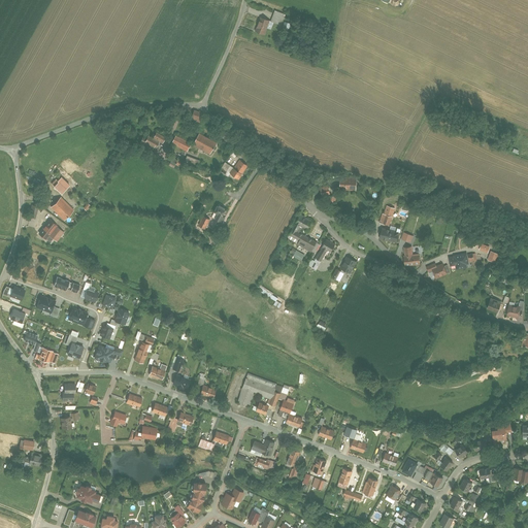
[(274,10),(270,22),(277,24),(279,20),(282,21),(285,13),(274,10)]
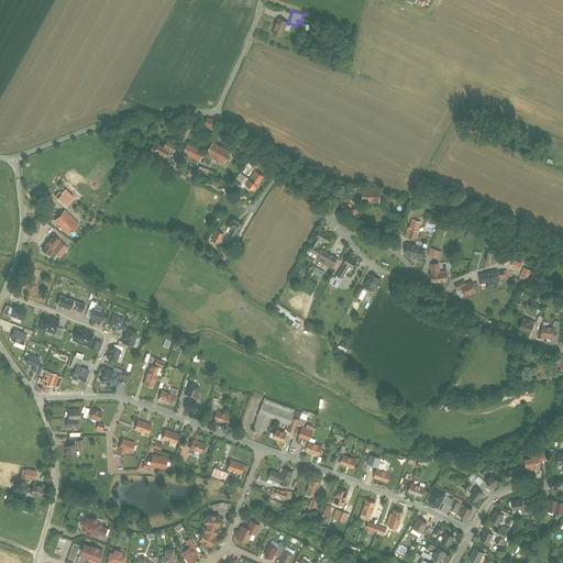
[(277,18),(271,33),(282,37),(288,22),(277,18)]
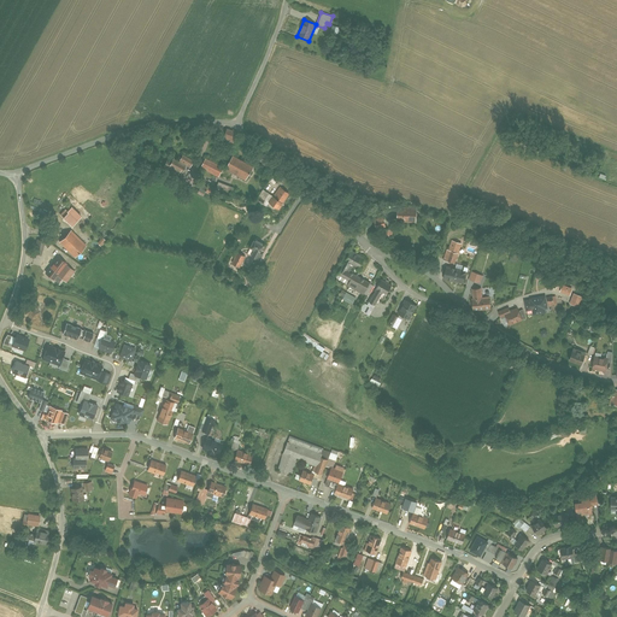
[(340,28),(331,25),(329,33),(336,35),(340,28)]
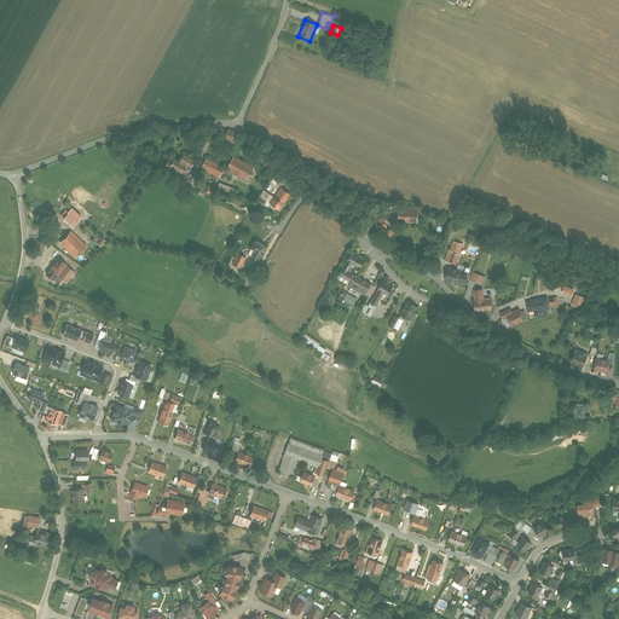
[(238,133),(227,128),(223,139),(233,144),(238,133)]
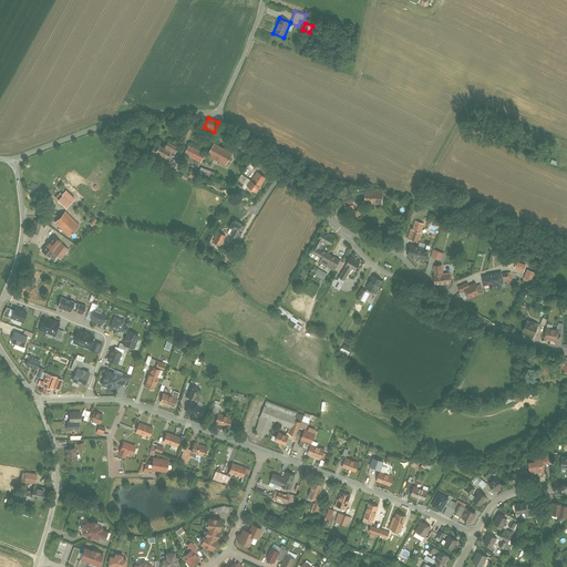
[(178,147),(167,142),(164,147),(158,144),(153,154),(165,161),(169,153),(174,155),(178,147)]
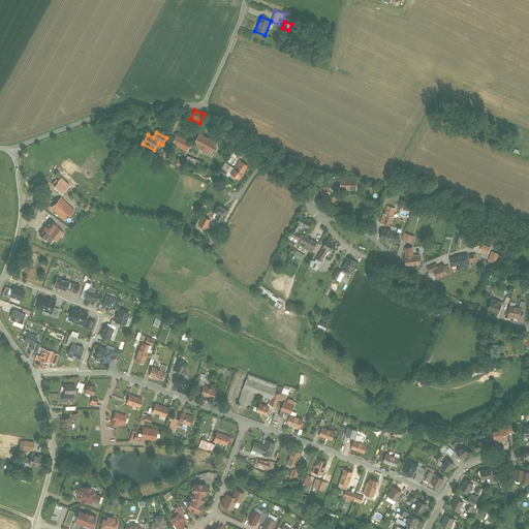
[(199,133),(193,145),(211,154),(217,143),(199,133)]
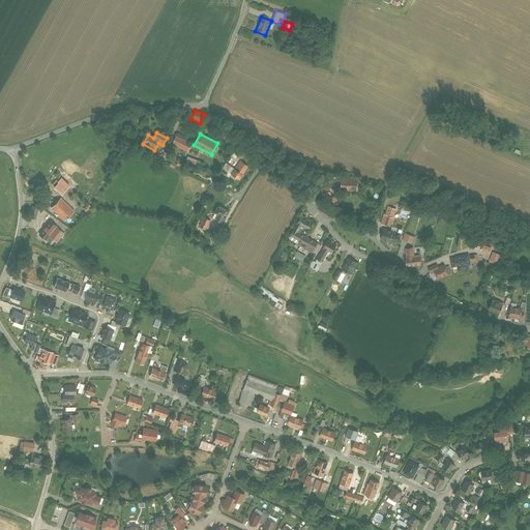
[(176,136),(171,145),(187,153),(192,144),(176,136)]
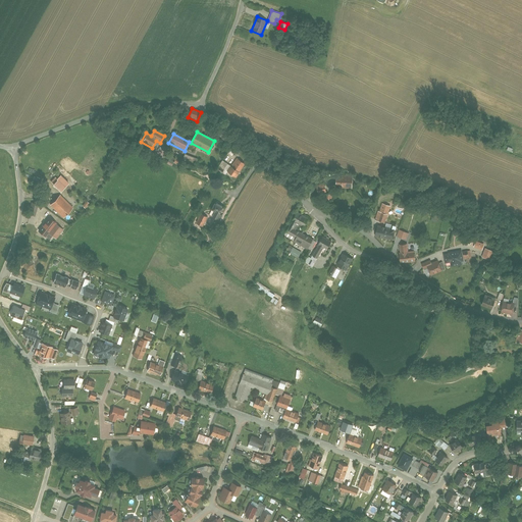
[(178,164),(180,159),(171,154),(167,163),(172,165),(174,162),(178,164)]
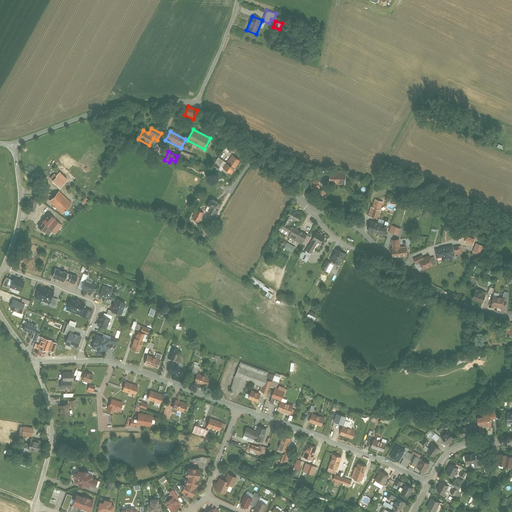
[(189,154),(182,151),(177,163),(184,166),(189,154)]
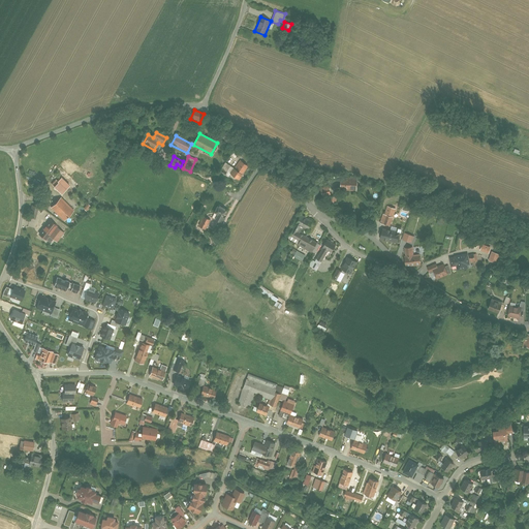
[(65,160),(54,172),(60,178),(57,181),(58,182),(53,186),(61,194),(68,187),(74,192),(88,179),(70,160),(67,163),(65,160)]
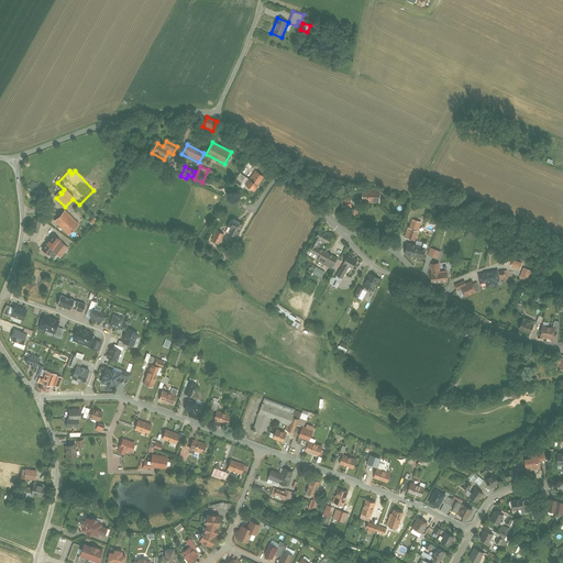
[(242,189),(245,186),(254,191),(264,177),(254,170),(249,179),(240,173),(235,179),(241,184),(239,187),(242,189)]
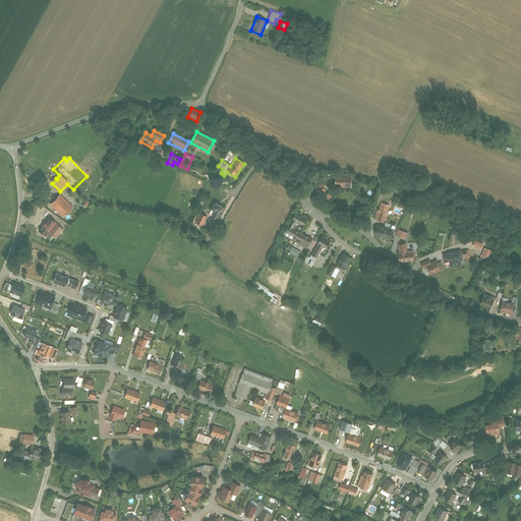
[(351,188),(352,175),(336,174),(335,187),(351,188)]
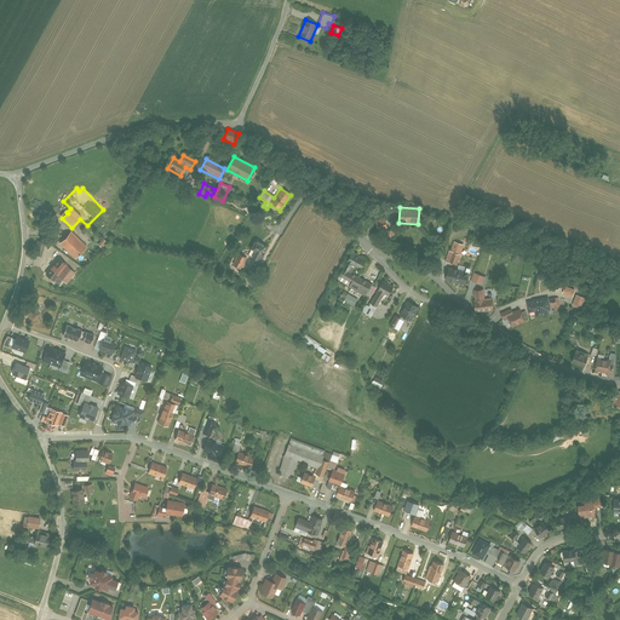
[(395,237),(395,230),(388,230),(388,219),(378,219),(378,233),(382,233),(382,237),(395,237)]
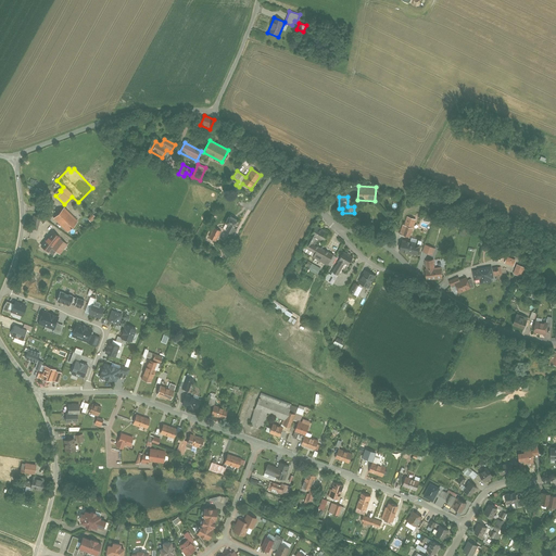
[(63,207),(52,218),(66,232),(77,222),(63,207)]
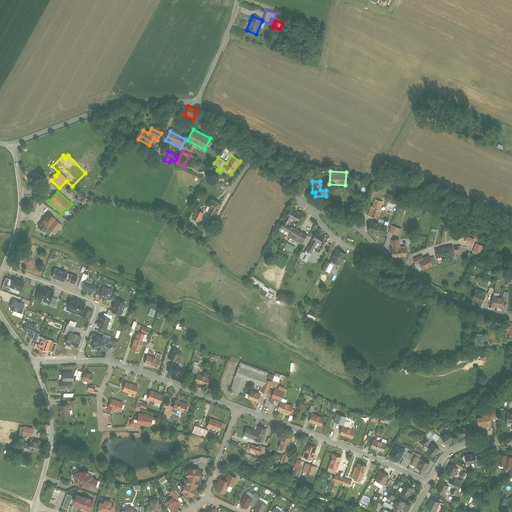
[(218,210),(216,209),(219,202),(218,201),(219,200),(212,197),(211,198),(210,197),(207,204),(211,206),(208,211),(216,215),(218,210)]
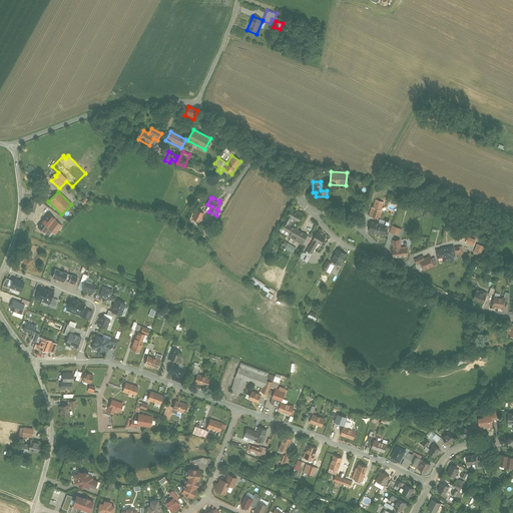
[(34,213),(38,201),(30,198),(26,211),(34,213)]
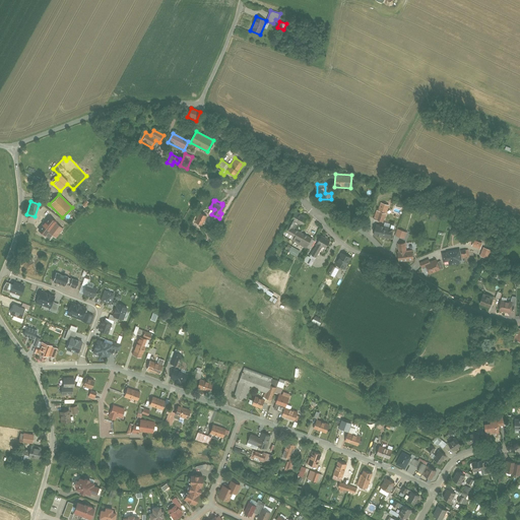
[(389,206),(381,202),(378,210),(386,214),(389,206)]
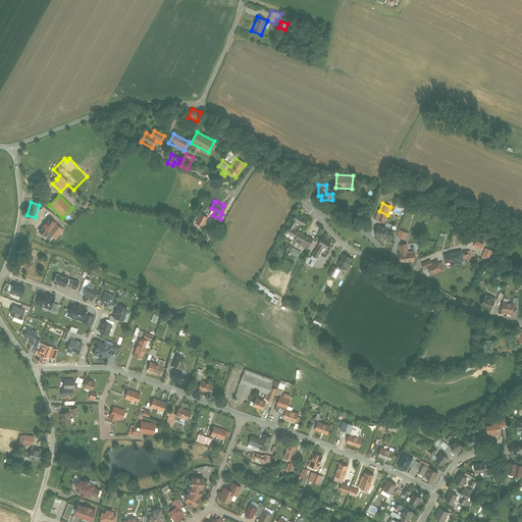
[(203,226),(207,216),(200,213),(196,223),(203,226)]
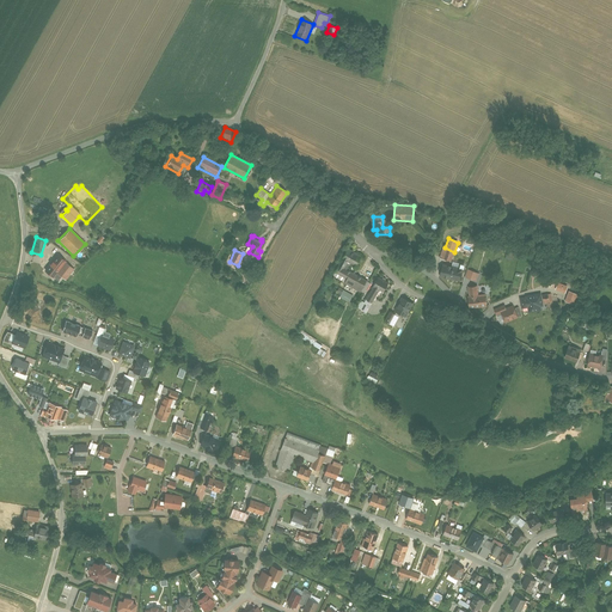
[(348,250),(334,275),(346,282),(344,283),(361,292),(368,280),(346,268),(349,262),(356,267),(362,257),(348,250)]
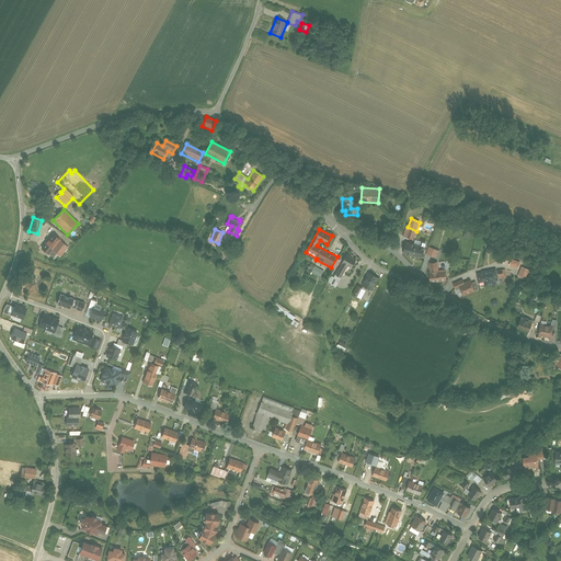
[(59,240),(50,233),(41,248),(48,254),(55,245),(59,240)]
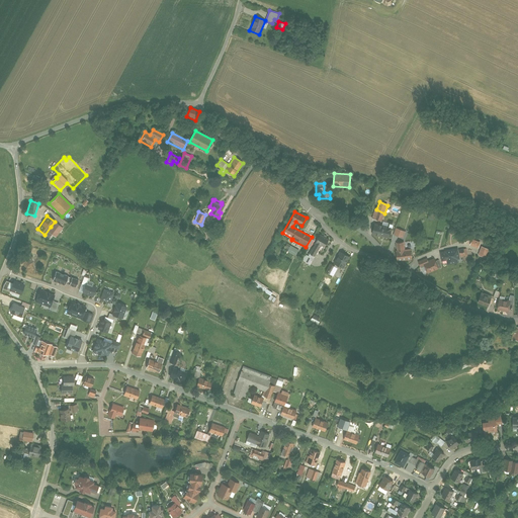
[(374,224),(372,234),(390,238),(392,228),(390,227),(374,224)]
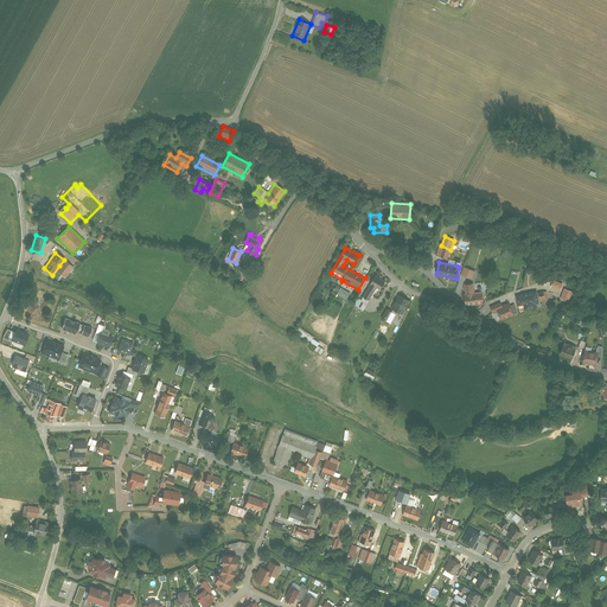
[(385,281),(375,276),(370,285),(371,285),(378,288),(381,289),(385,281)]
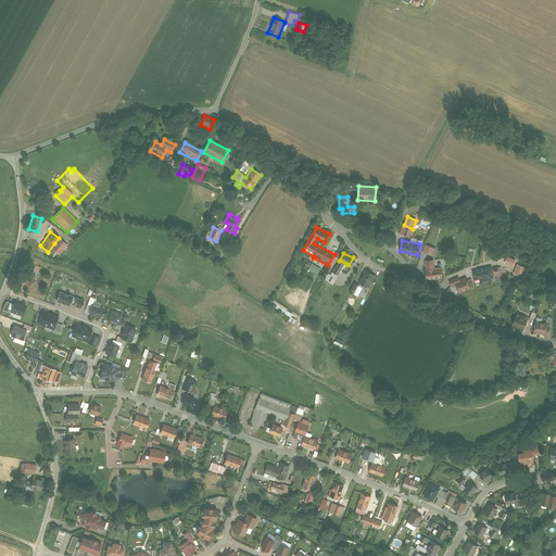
[(507,257),(505,263),(514,266),(515,262),(516,260),(507,257)]
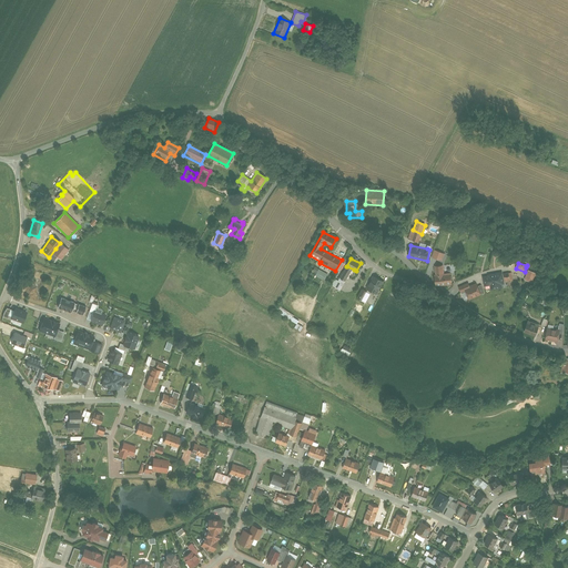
[(436,274),(435,274),(436,284),(453,283),(450,272),(445,273),(444,265),(435,266),(436,274)]
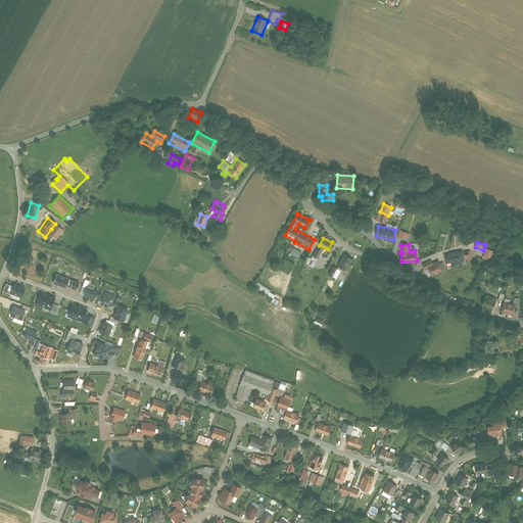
[(326,248),(320,245),(313,254),(314,254),(319,257),(319,258),(326,248)]
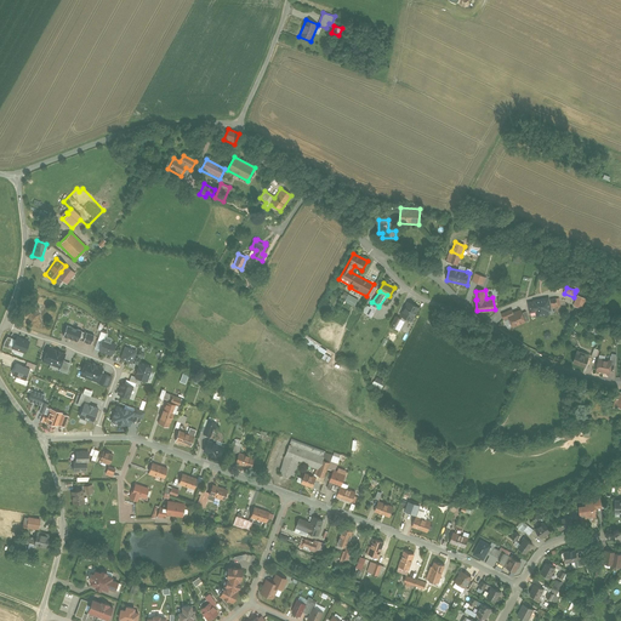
[(359,300),(349,295),(346,301),(355,307),(359,300)]
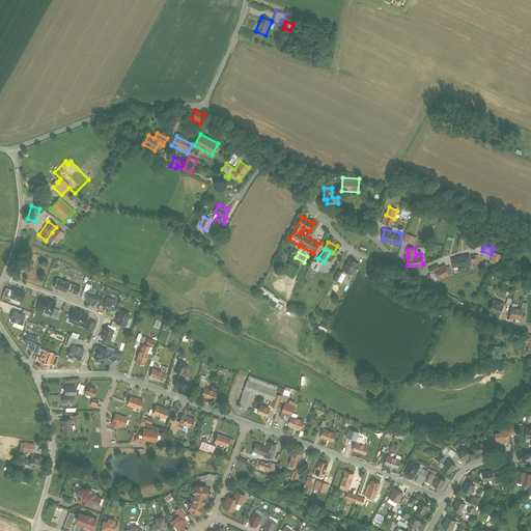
[(494,252),(491,261),(499,264),(502,255),(494,252)]
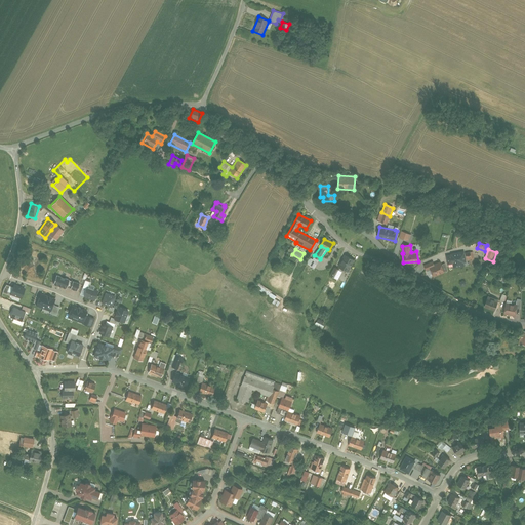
[(451,254),(446,255),(448,265),(453,264),(453,268),(465,267),(463,263),(466,263),(465,252),(451,254)]
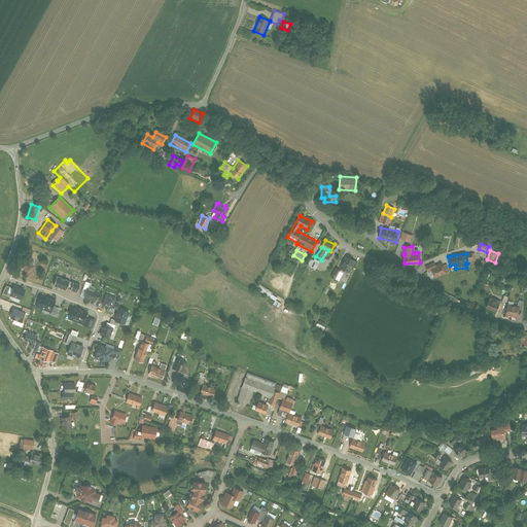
[(475,253),(467,254),(468,262),(476,260),(475,253)]
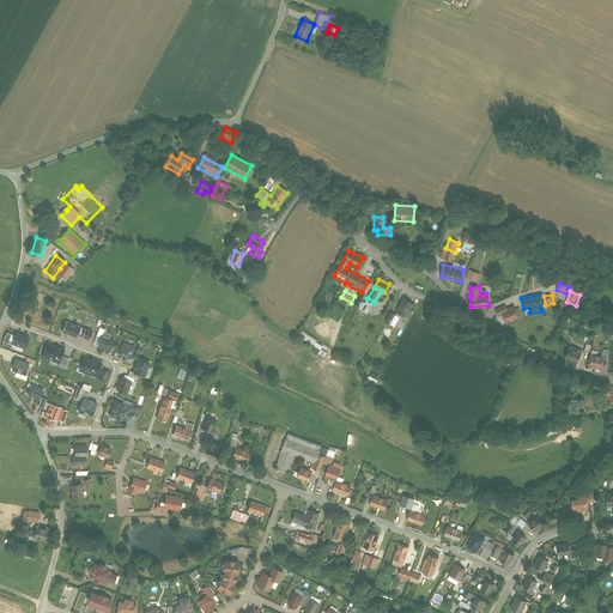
[(402,297),(396,310),(406,315),(412,302),(402,297)]
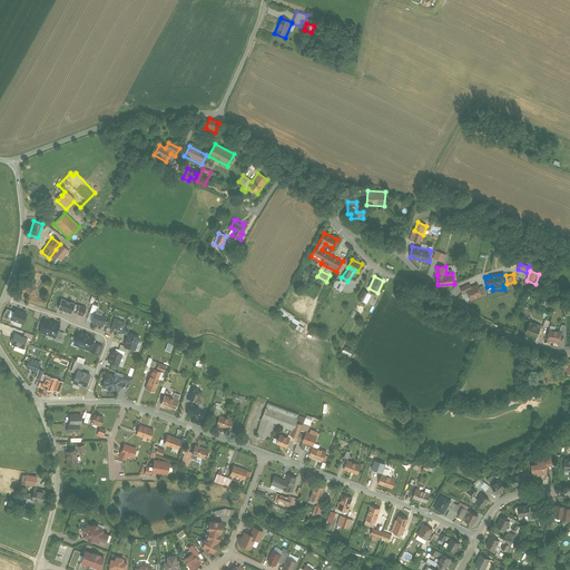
[(347,281),(342,277),(340,281),(337,279),(334,285),(342,290),(347,281)]
